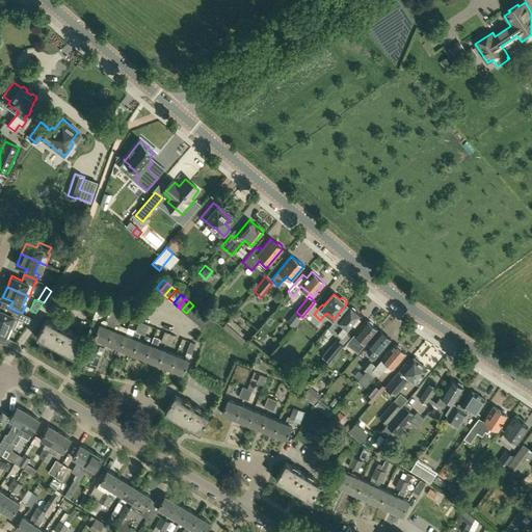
[(311,317),(314,314),(320,307),(316,302),(307,313),(311,317)]
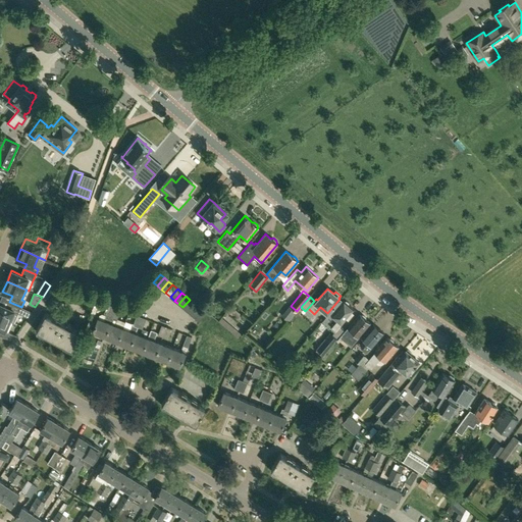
[(194,303),(190,300),(183,307),(187,311),(194,303)]
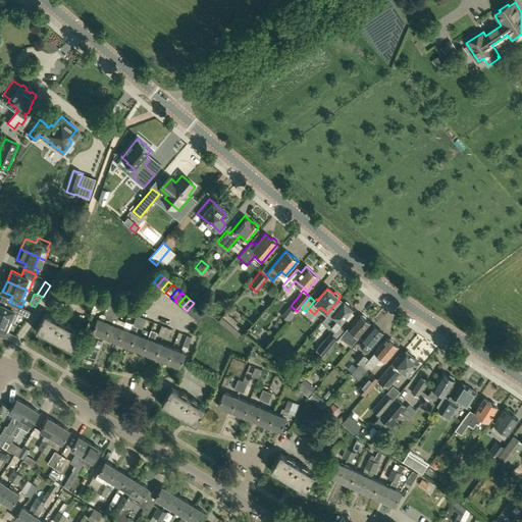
[(336,329),(346,318),(348,320),(352,315),(350,313),(353,309),(349,305),(349,303),(346,301),(344,302),(343,301),(331,314),(336,318),(331,324),(336,329)]
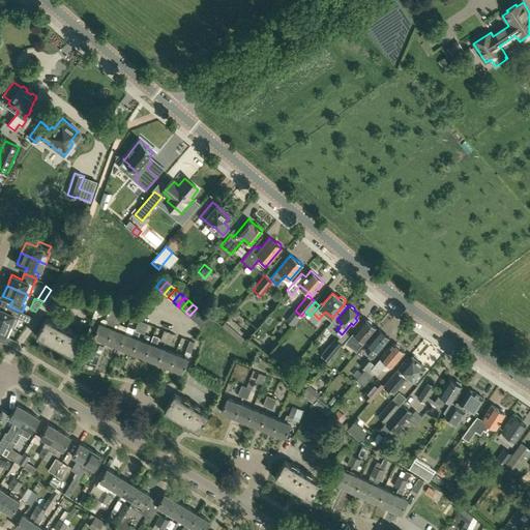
[(0,308),(0,321),(9,325),(12,326),(15,327),(22,312),(9,306),(7,312),(0,308)]
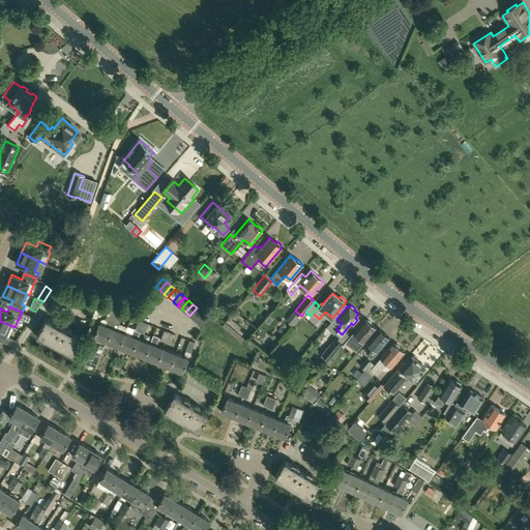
[(201,311),(197,307),(189,316),(194,319),(201,311)]
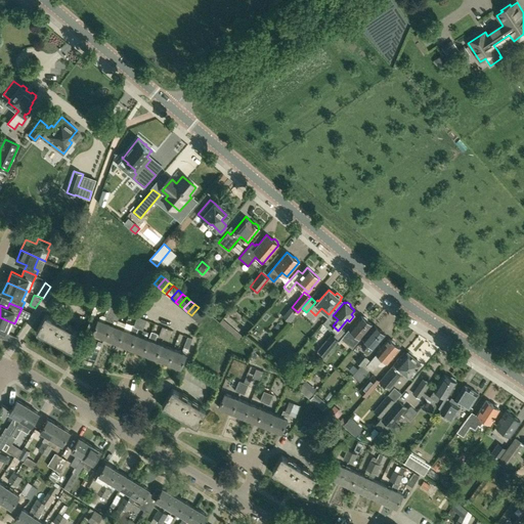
[(105,339),(112,323),(115,317),(118,308),(117,308),(113,307),(108,316),(107,315),(105,321),(91,315),(86,331),(105,339)]
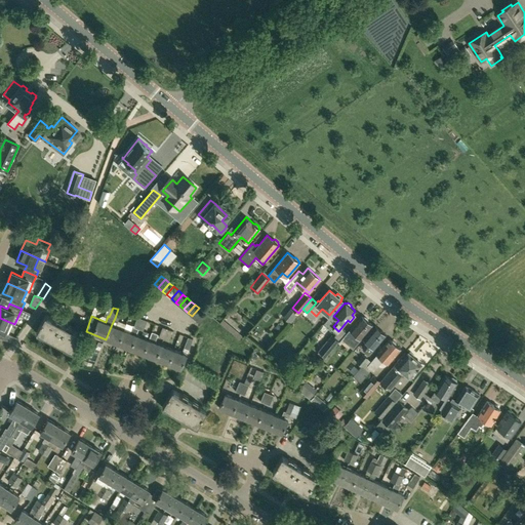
[(192,316),(196,320),(203,312),(199,308),(192,316)]
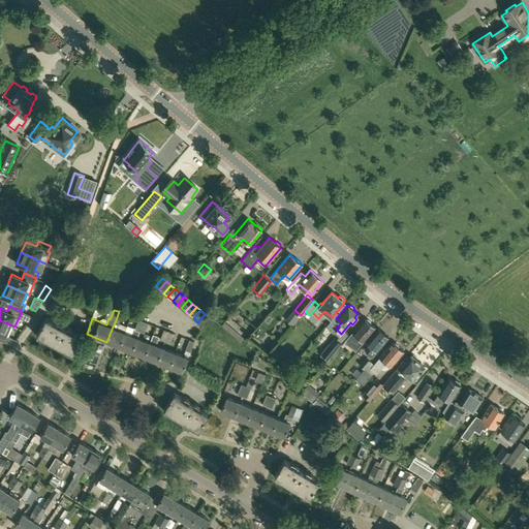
[(119,311),(116,320),(120,321),(126,324),(130,315),(119,311)]
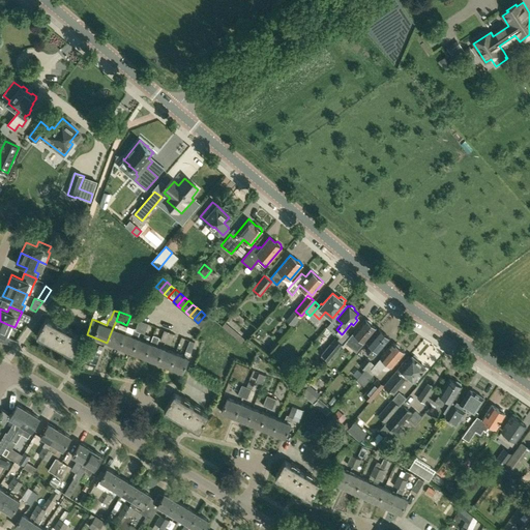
[(203,326),(209,319),(205,315),(198,323),(203,326)]
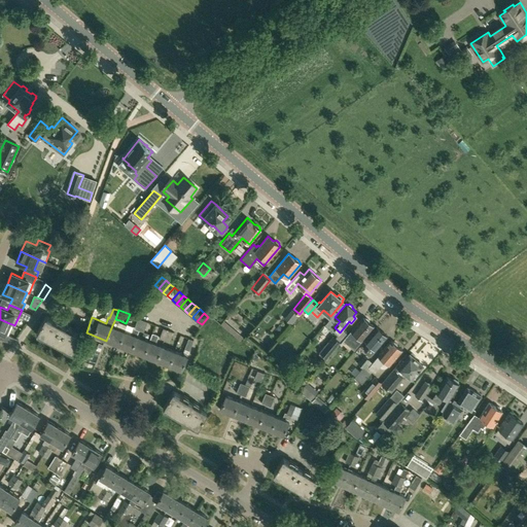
[(72,351),(81,335),(46,316),(37,332),(72,351)]
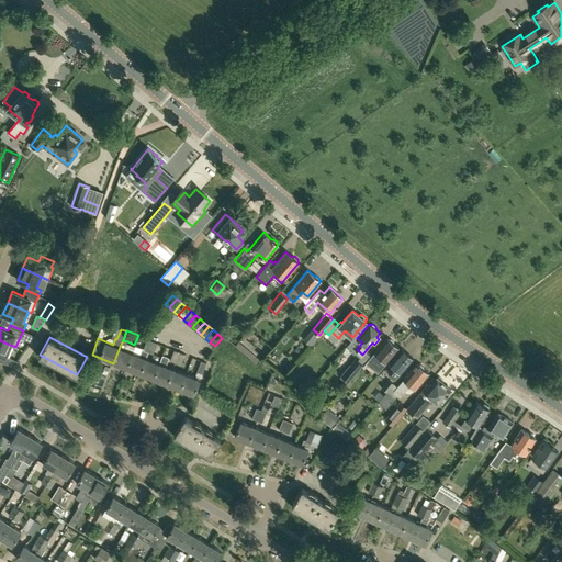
[(379,371),(382,368),(398,347),(394,344),(393,341),(391,339),(389,339),(388,338),(374,353),(368,361),(373,367),(379,371)]
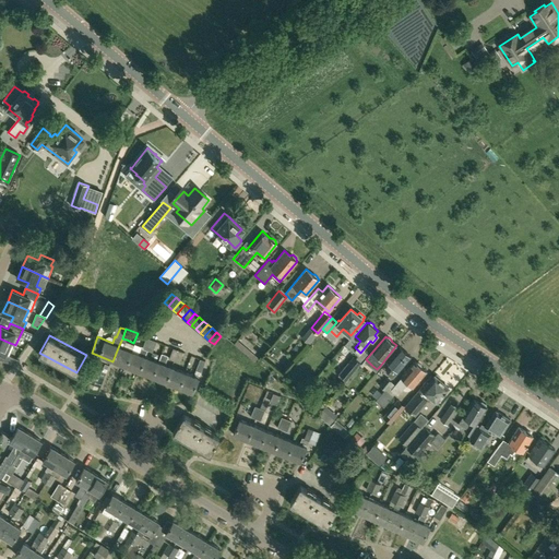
[(127,366),(140,371),(146,356),(145,356),(149,349),(153,352),(157,341),(147,337),(143,346),(142,346),(140,353),(132,351),(127,366)]
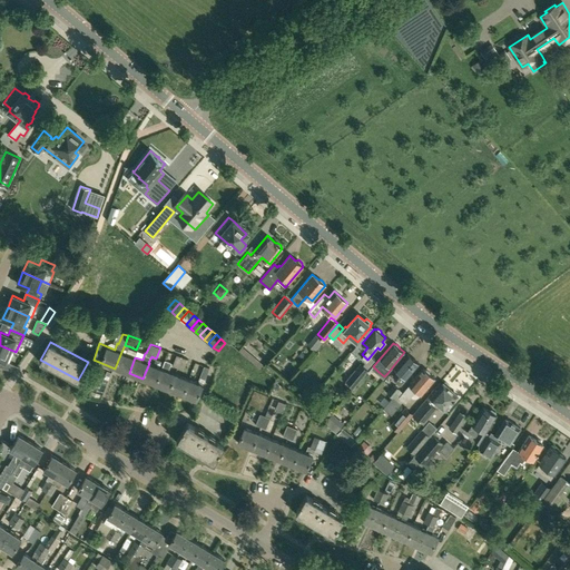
[(8,369),(15,371),(17,366),(8,362),(13,351),(10,350),(0,345),(0,359),(1,360),(0,363),(0,366),(8,369)]
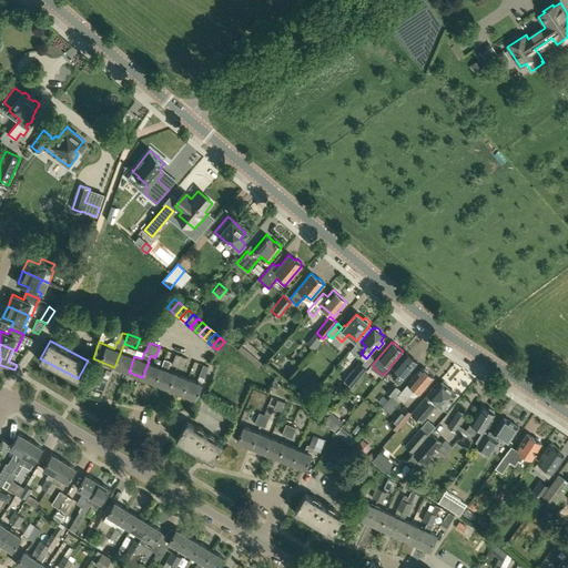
[(121,351),(114,367),(129,372),(134,356),(125,353),(129,345),(124,344),(121,351)]
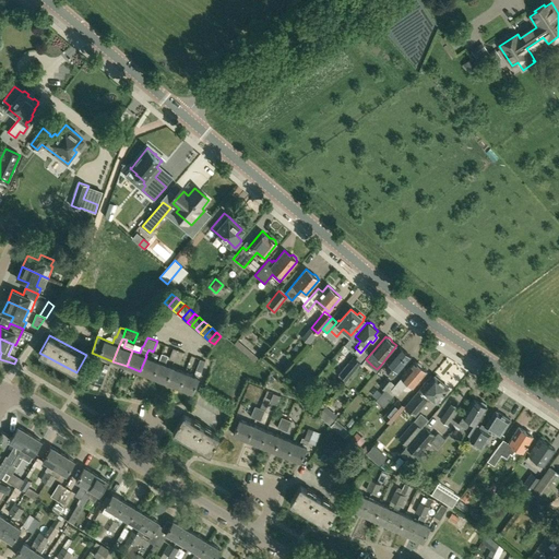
[(393,376),(411,356),(400,346),(388,361),(391,364),(387,369),(393,376)]
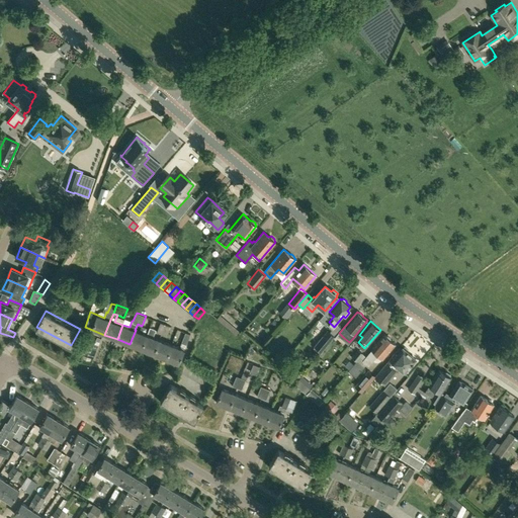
[(170,326),(161,323),(157,332),(166,336),(170,326)]
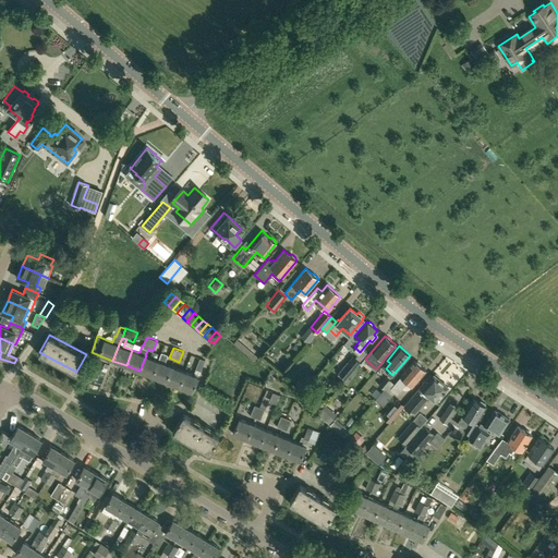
[(153,376),(166,381),(172,366),(166,363),(169,354),(162,352),(159,360),(159,361),(153,376)]
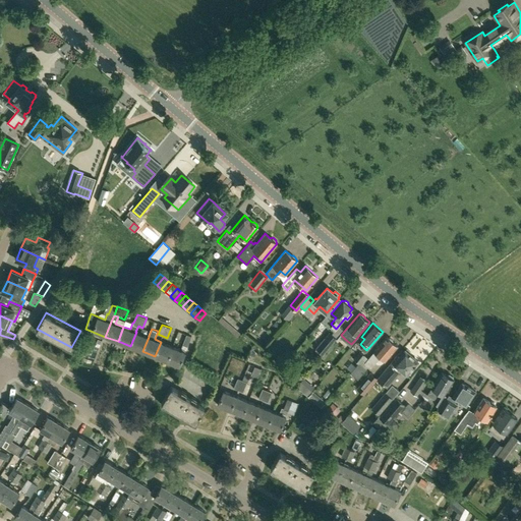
[(149,337),(149,336),(136,332),(130,346),(142,351),(149,337)]
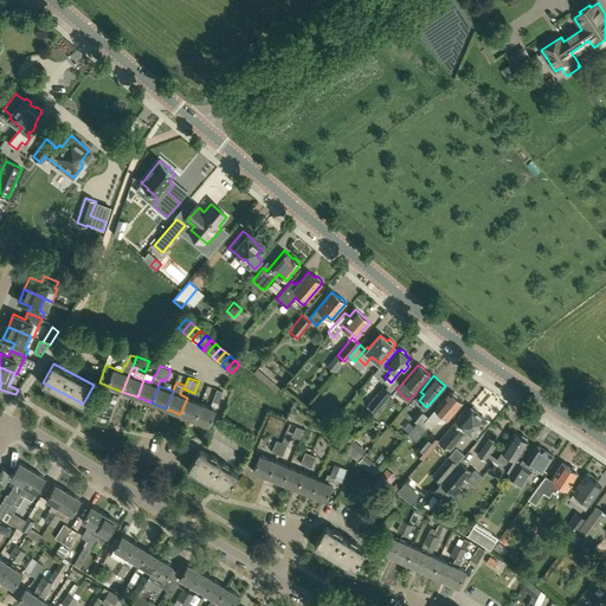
[(376,412),(392,393),(384,386),(368,405),(376,412)]
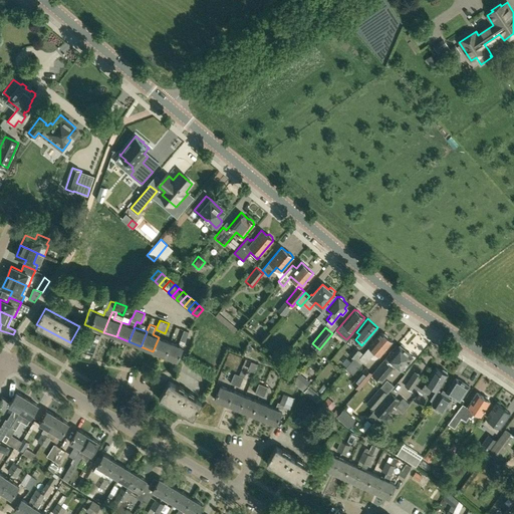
[(185,341),(189,331),(185,329),(181,339),(185,341)]
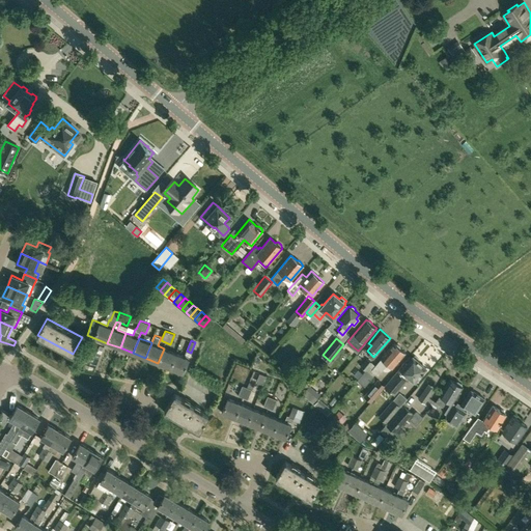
[(391,368),(392,367),(406,353),(400,348),(400,346),(397,343),(395,343),(394,342),(381,358),(382,358),(372,369),(379,374),(384,369),(385,370),(387,370),(389,370),(391,368)]
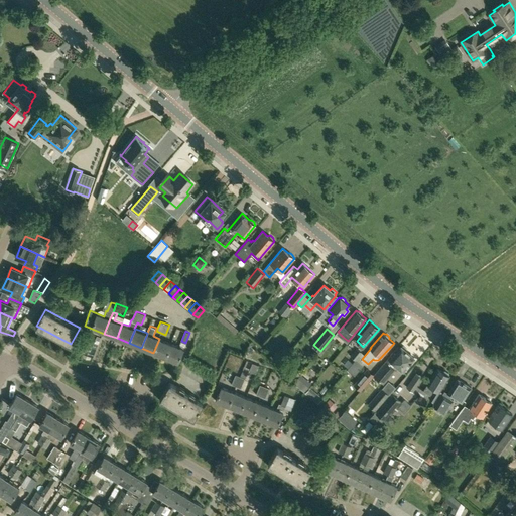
[(153,353),(165,358),(171,343),(159,339),(153,353)]
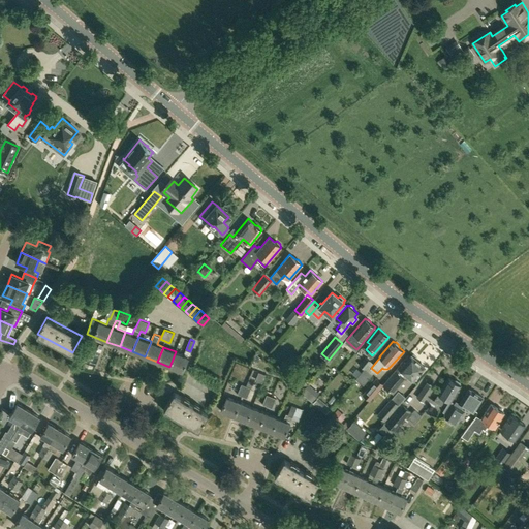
[(183,371),(188,356),(176,351),(169,367),(183,371)]
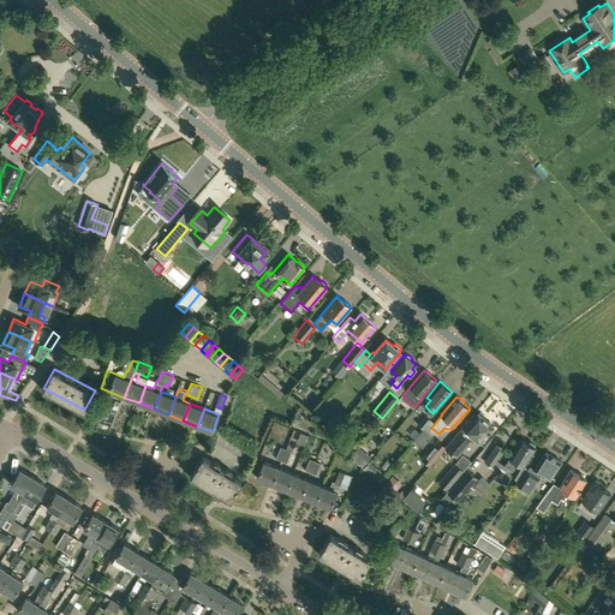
[(457,457),(471,440),(472,440),(475,436),(481,441),(494,425),(484,417),(485,416),(481,411),(478,413),(477,415),(475,413),(446,447),(457,457)]
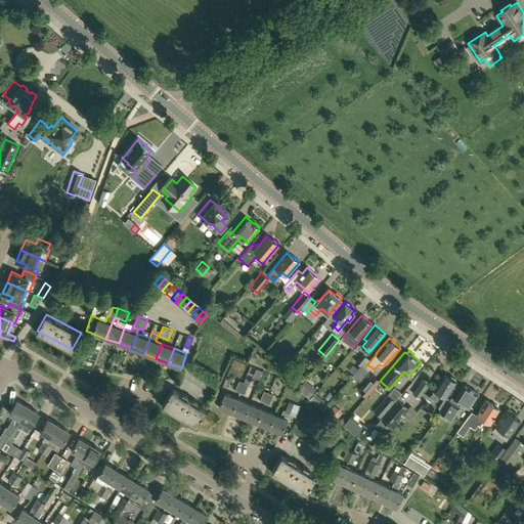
[(361,364),(367,357),(362,353),(356,360),(361,364)]
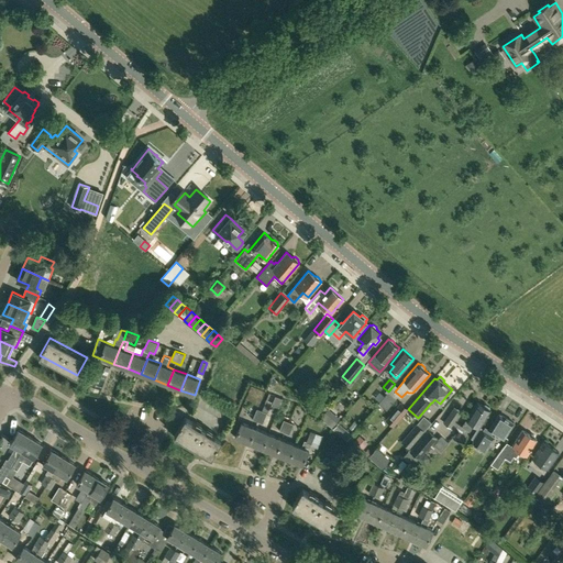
[(390,408),(397,395),(389,390),(383,404),(390,408)]
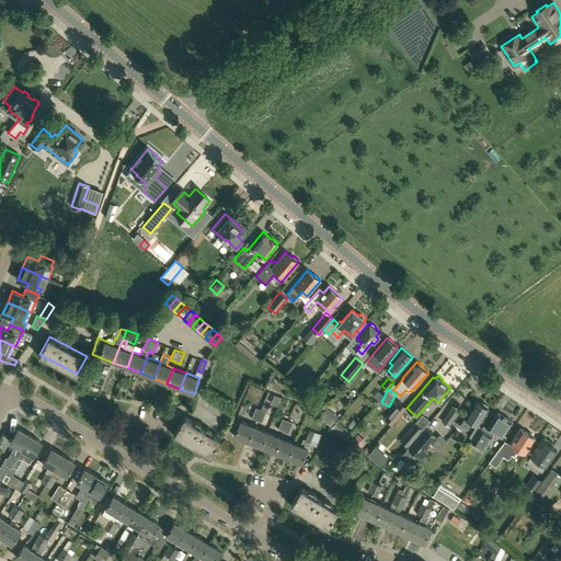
[(478,425),(489,409),(488,408),(488,404),(483,402),(481,403),(476,400),(460,424),(468,430),(472,422),(478,425)]
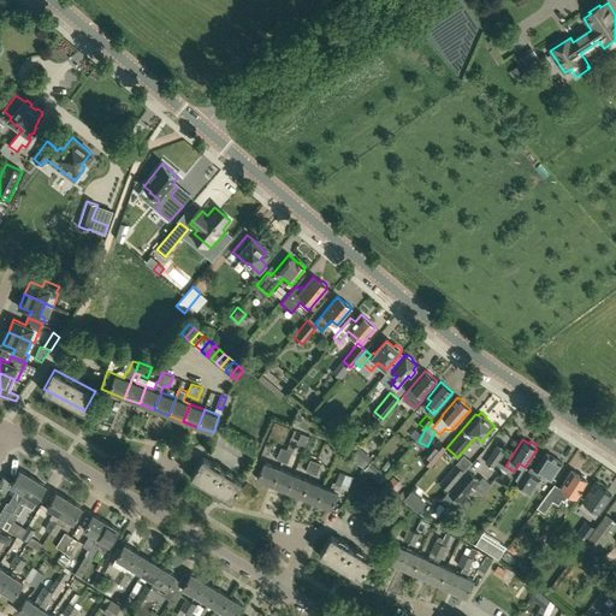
[(446,448),(438,440),(422,460),(431,466),(446,448)]
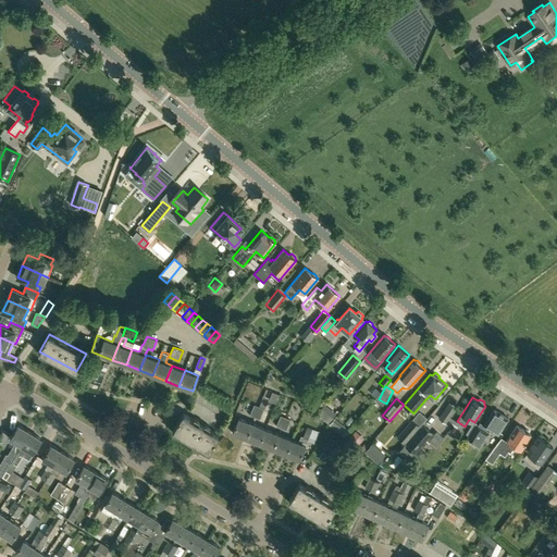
[(259,407),(255,417),(260,419),(264,409),(259,407)]
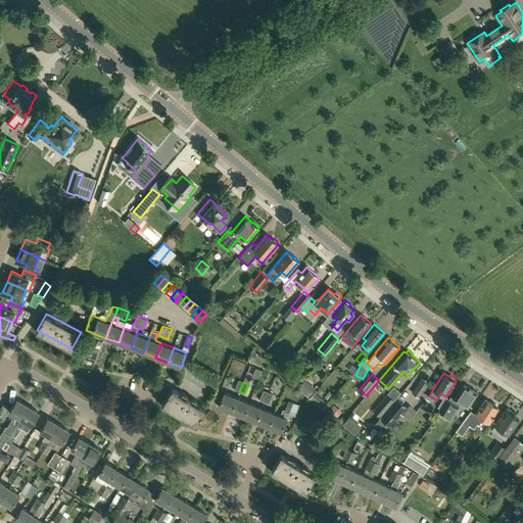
[(457,403),(458,400),(468,407),(477,392),(464,383),(455,398),(454,401),(449,398),(440,413),(450,420),(460,406),(457,403)]
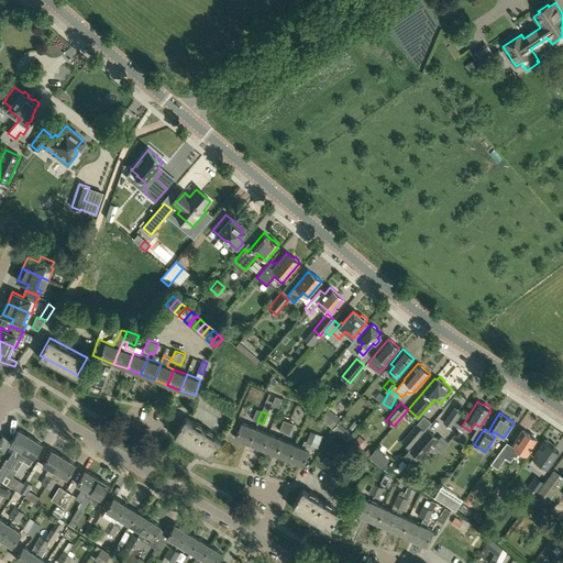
[(211,456),(222,439),(185,417),(175,434),(211,456)]
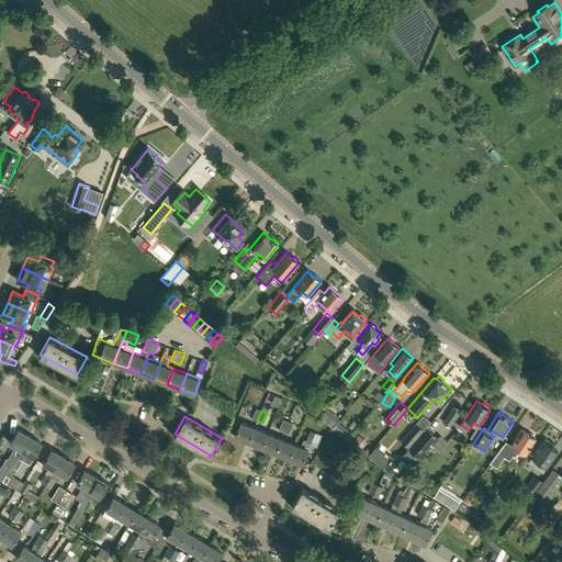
[(452,422),(445,417),(441,422),(449,427),(452,422)]
